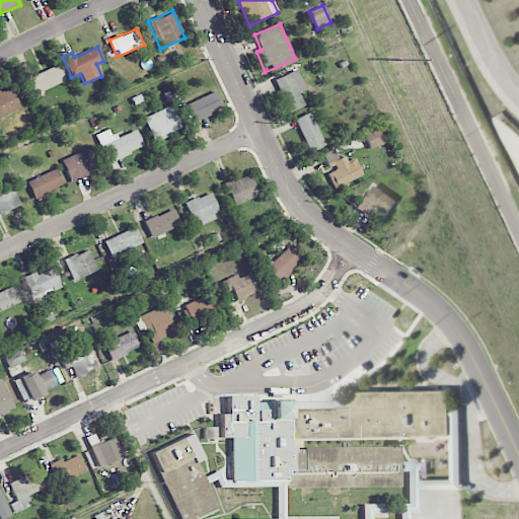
[(33,94),(65,80),(58,64),(26,78),(33,94)]
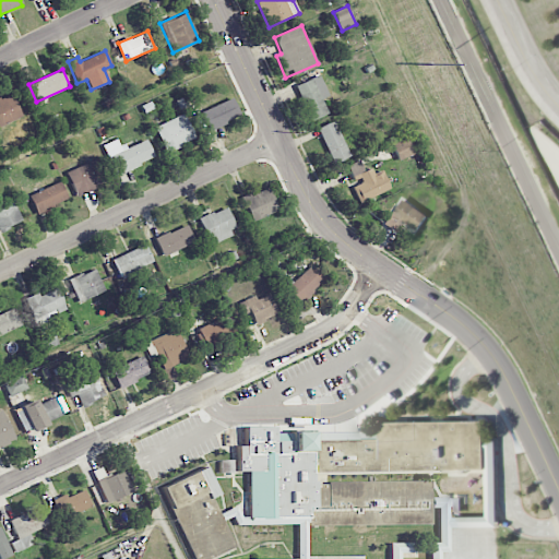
[(328,114),(321,98),(329,95),(320,74),(295,85),(310,121),(328,114)]
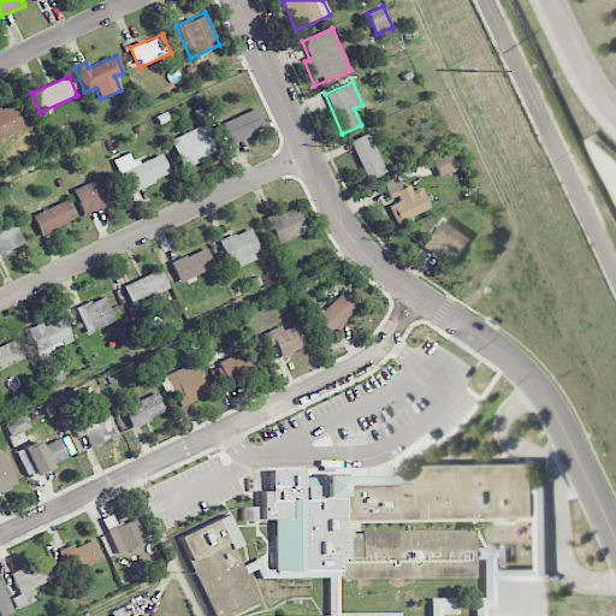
[(0,107),(0,137),(24,129),(13,102),(0,107)]
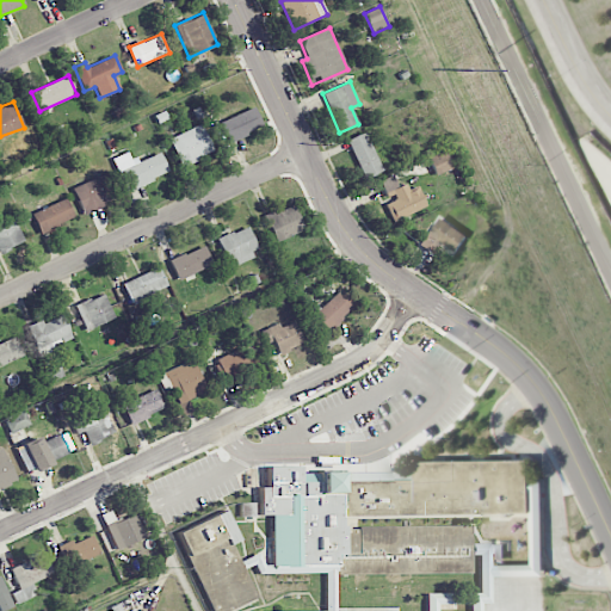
[(220,122),(228,142),(263,128),(254,107),(220,122)]
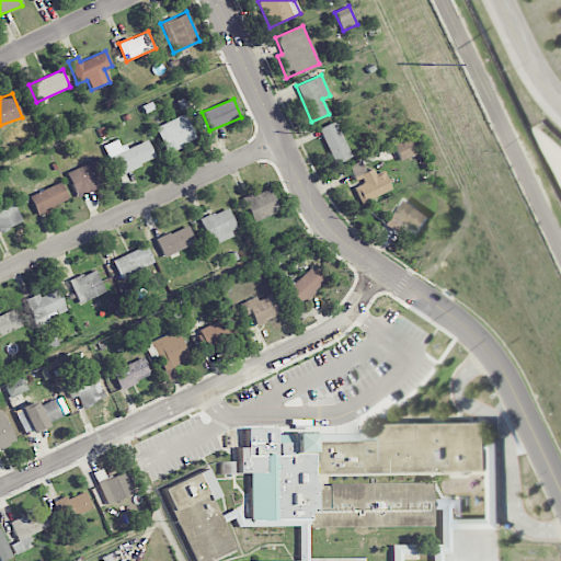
[(165,152),(196,139),(184,114),(155,127),(165,152)]
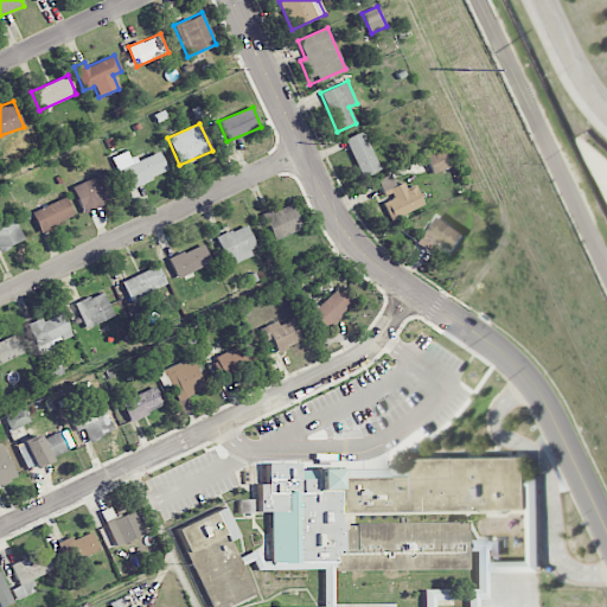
[(346,138),(358,177),(377,171),(365,132),(346,138)]
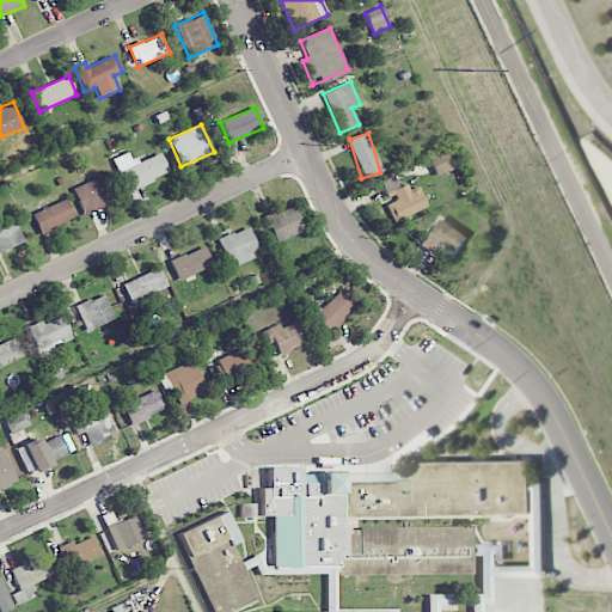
[(435,176),(452,169),(445,151),(428,158),(435,176)]
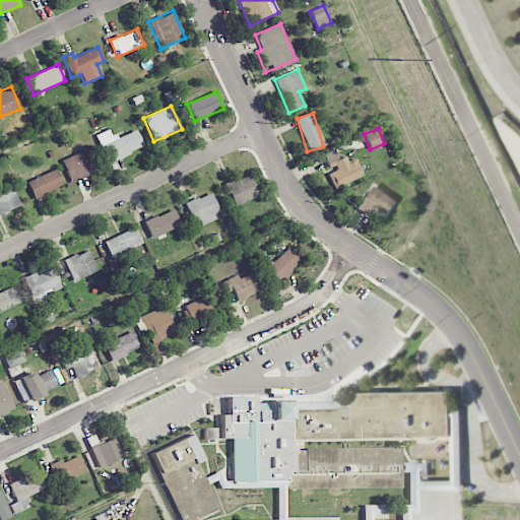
[(136,130),(113,139),(109,129),(94,135),(107,163),(143,147),(136,130)]
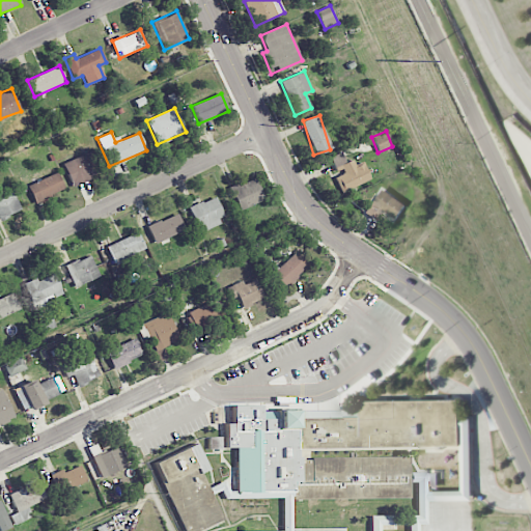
[(102,172),(92,150),(62,163),(73,186),(102,172)]
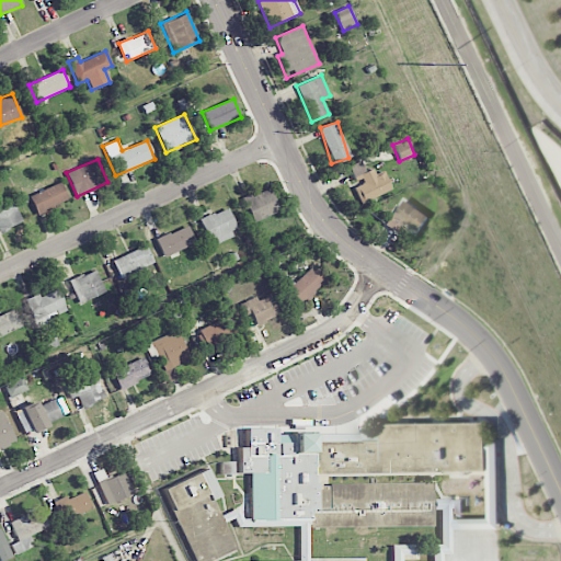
[(375,175),(373,169),(351,178),(361,203),(391,190),(384,172),(375,175)]
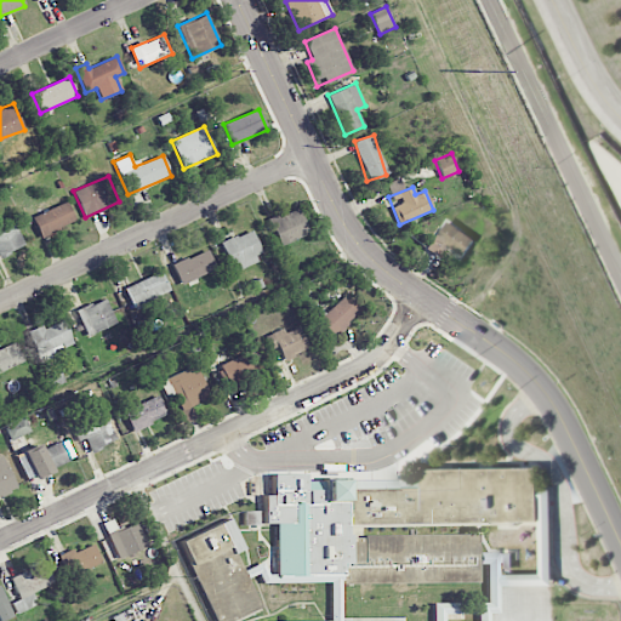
[(75,221),(66,201),(32,217),(40,238),(75,221)]
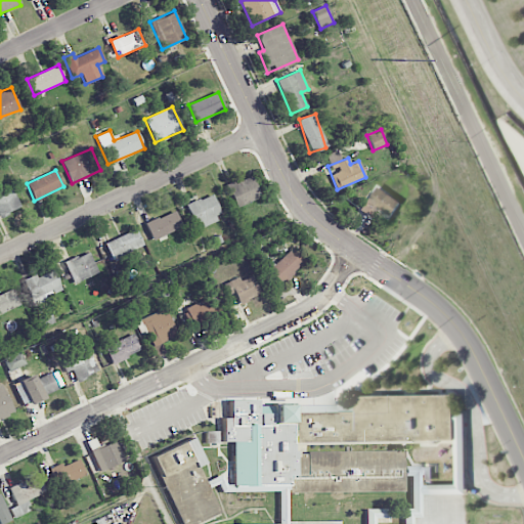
[(227,185),(236,207),(260,197),(251,175),(227,185)]
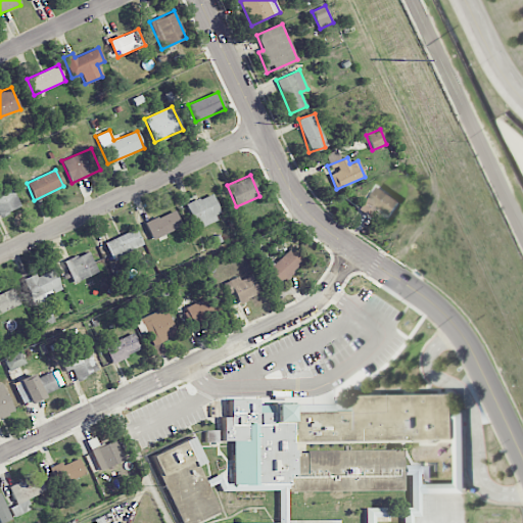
[(361,211),(372,218),(377,207),(391,216),(399,199),(374,186),(361,211)]
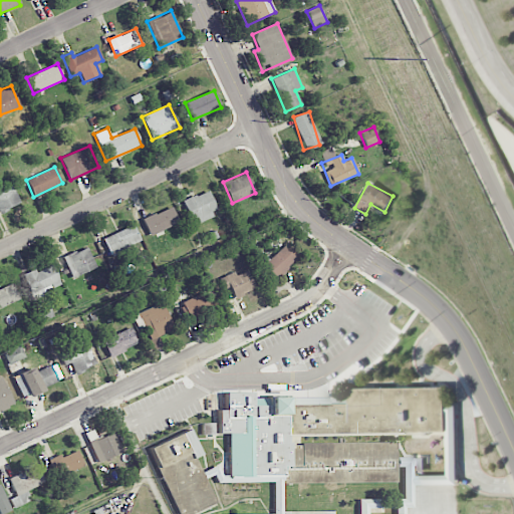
[(0,212),(20,203),(12,186),(0,191),(0,212)]
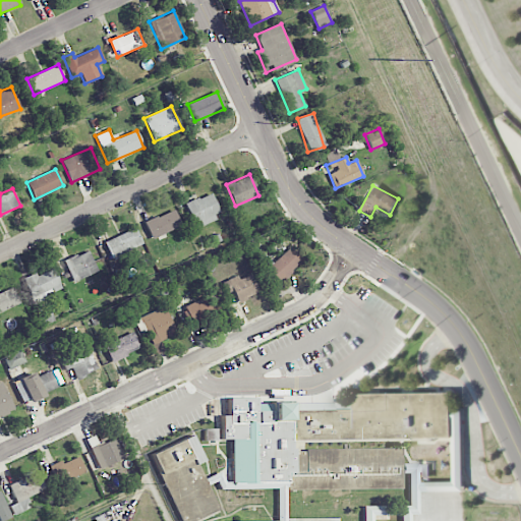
[(184,205),(195,227),(221,214),(211,192),(184,205)]
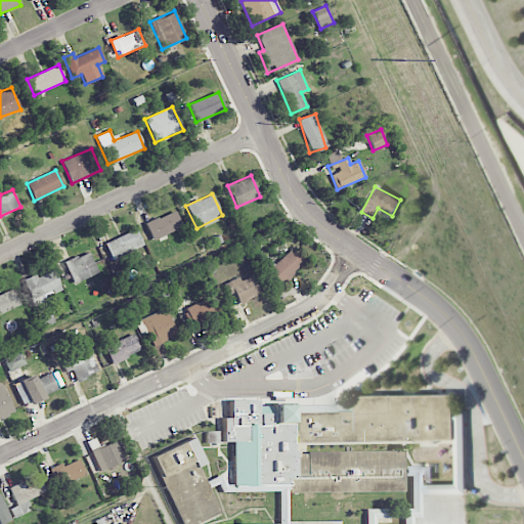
[(182,227),(175,211),(145,223),(153,241),(182,227)]
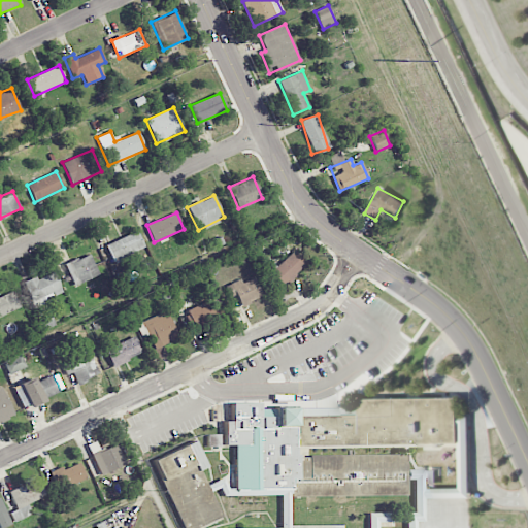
[(112,262),(144,249),(137,231),(105,244),(112,262)]
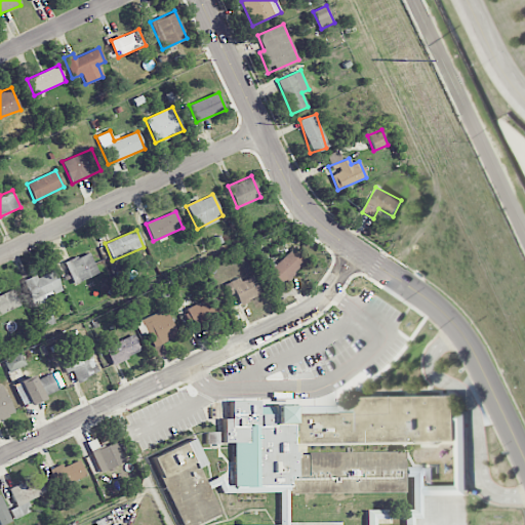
[(281,284),(306,263),(292,248),(269,271),(281,284)]
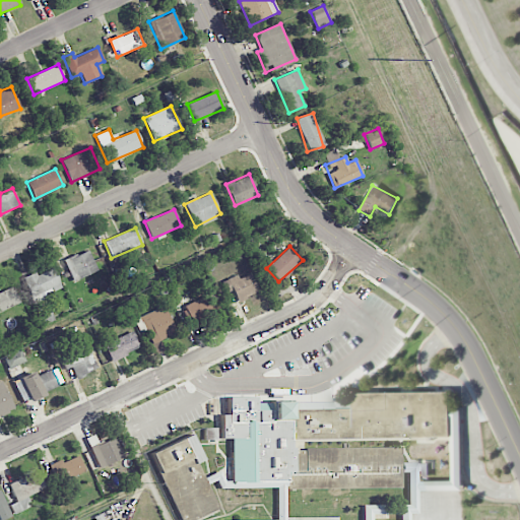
[(96,270),(87,250),(63,260),(72,281),(96,270)]
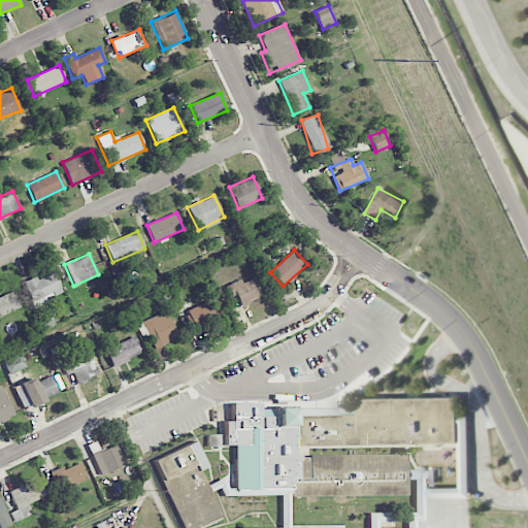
[(36,279),(34,276),(23,282),(35,308),(55,300),(54,296),(62,292),(54,272),(36,279)]
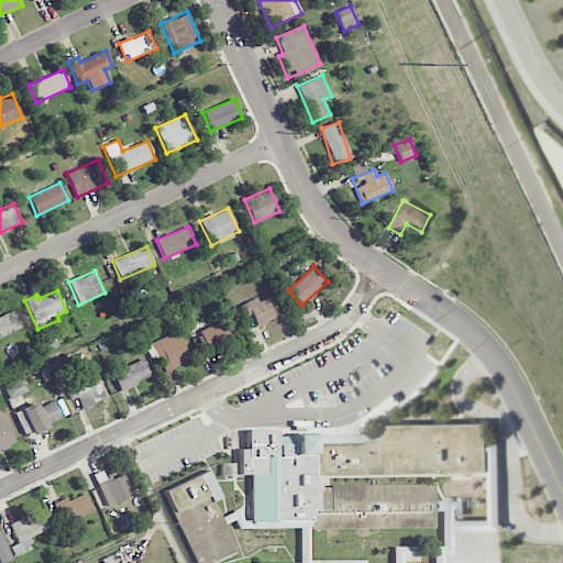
[(245,317),(252,315),(256,326),(279,316),(271,296),(258,301),(256,297),(240,305),(245,317)]
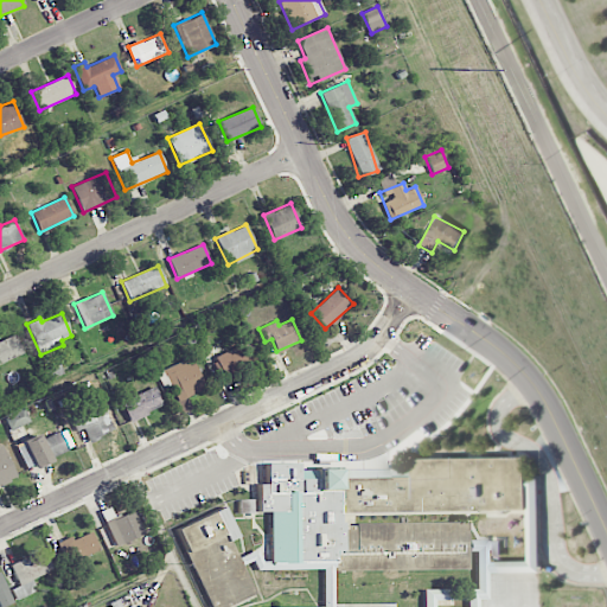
[(0,339),(0,363),(24,353),(16,333),(0,339)]
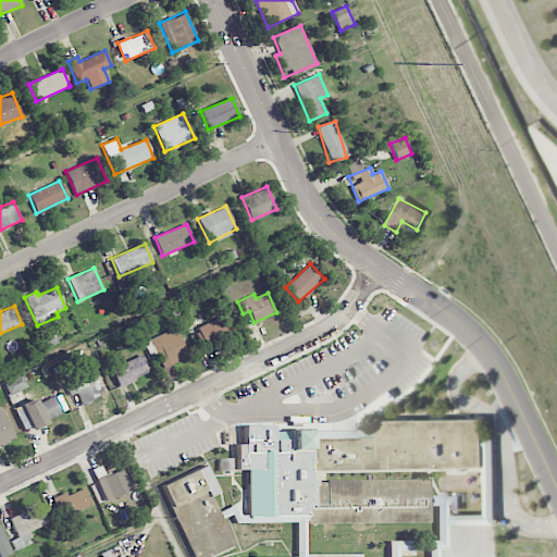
[(196,325),(202,344),(236,332),(230,313),(196,325)]
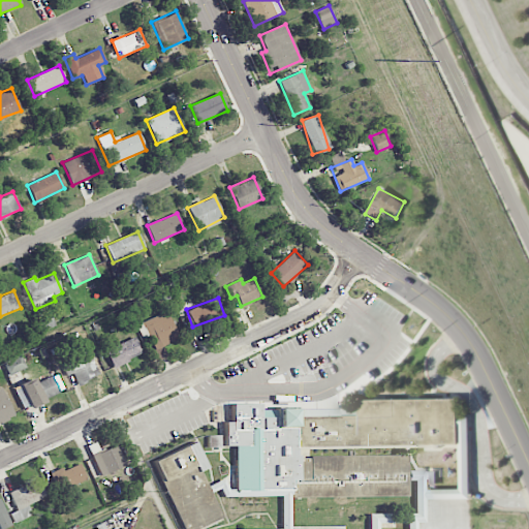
[(137,324),(149,351),(178,338),(166,311),(137,324)]
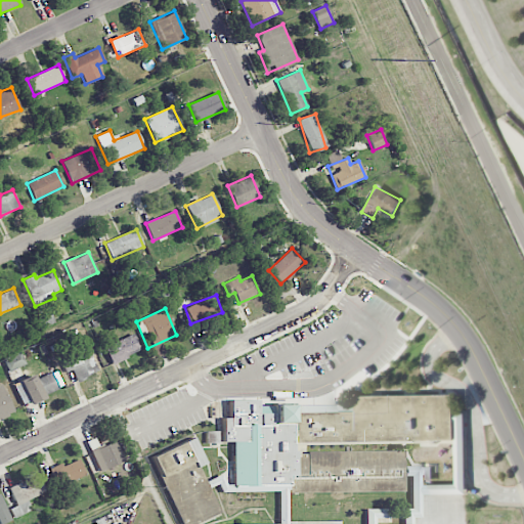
[(105,345),(113,362),(140,350),(133,334),(105,345)]
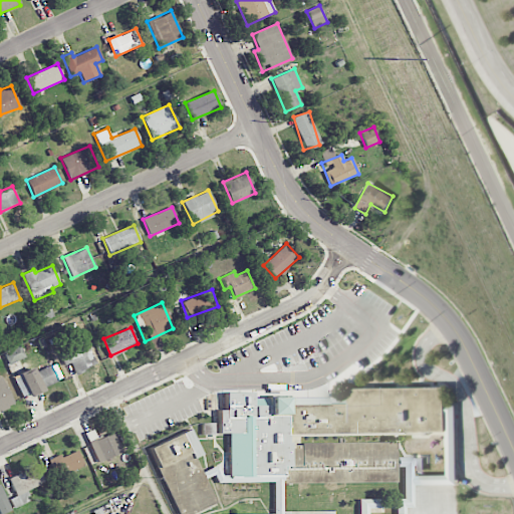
[(70,363),(73,373),(95,365),(89,346),(70,353),(69,351),(59,354),(64,365),(70,363)]
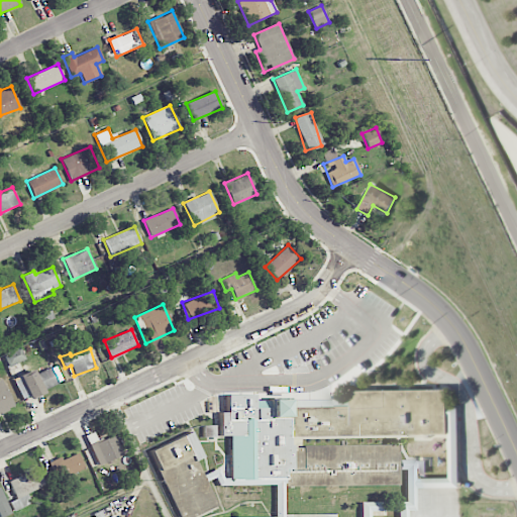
[(23,400),(59,384),(52,367),(35,374),(33,370),(13,379),(23,400)]
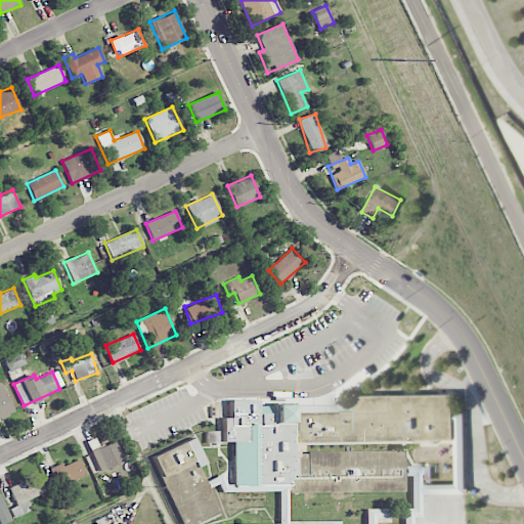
[(0,418),(14,412),(2,384),(0,384),(0,418)]
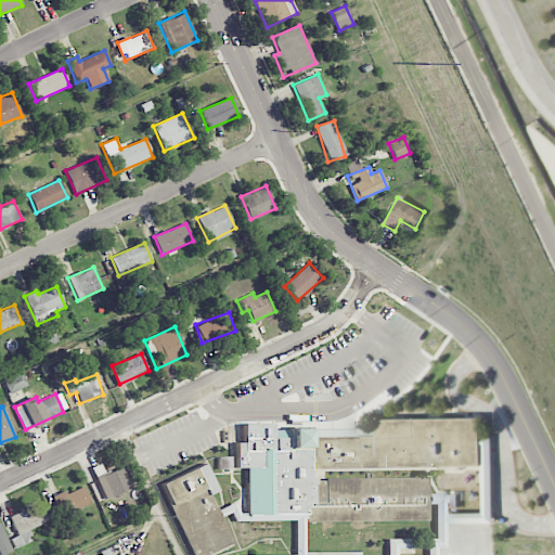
[(242,424),(242,447),(217,455),(217,469),(245,469),(246,518),(308,517),(292,554),(284,554),(438,554),(438,524),(494,524),(493,457),(481,462),(481,424),(271,428),(271,423),(242,424)]
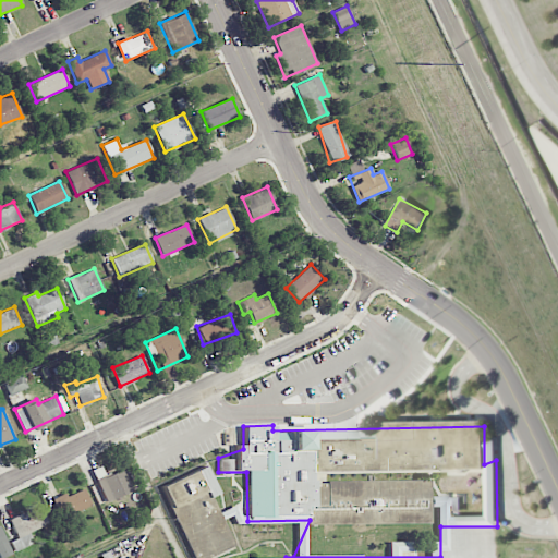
[(122,469),(104,477),(99,466),(92,471),(106,502),(132,490),(122,469)]
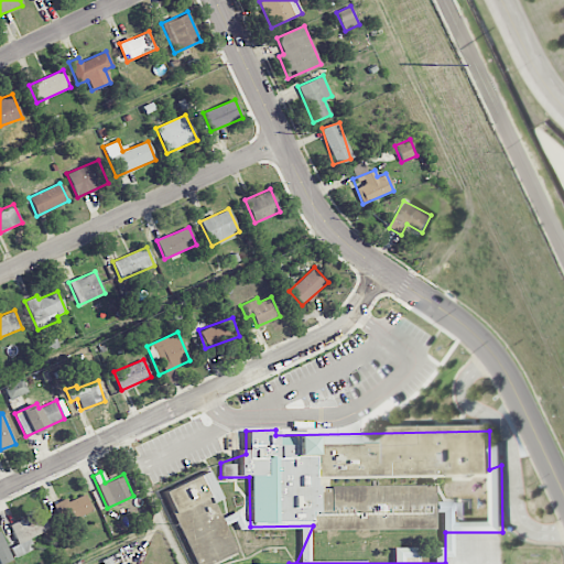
[(207,563),(236,552),(225,525),(240,519),(238,511),(219,518),(213,501),(219,499),(208,472),(163,490),(193,563),(207,563)]
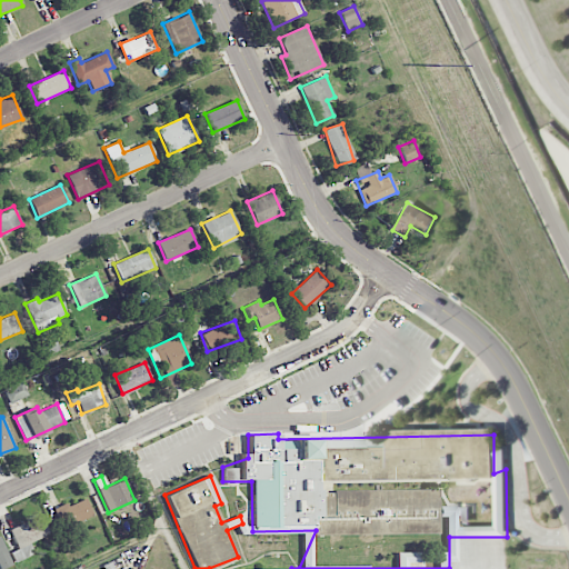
[(92,515),(85,497),(57,509),(65,527),(92,515)]
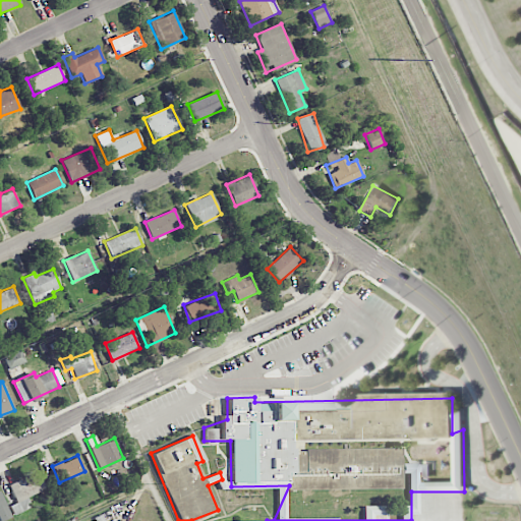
[(13,514),(32,507),(27,497),(46,488),(38,471),(8,484),(16,503),(9,506),(13,514)]
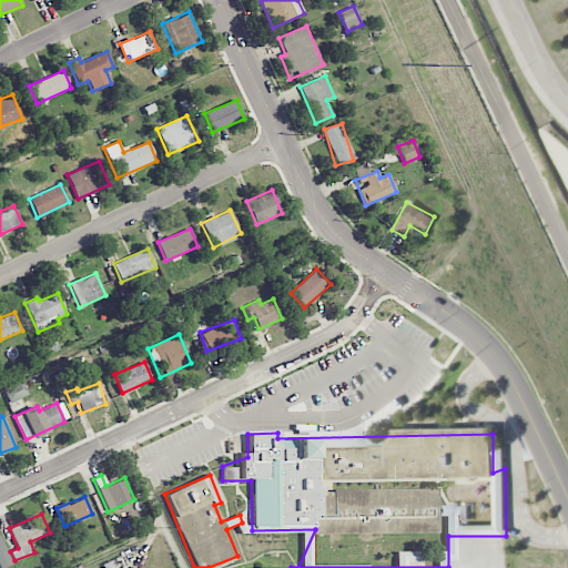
[(0,567),(12,564),(0,536),(0,567)]
